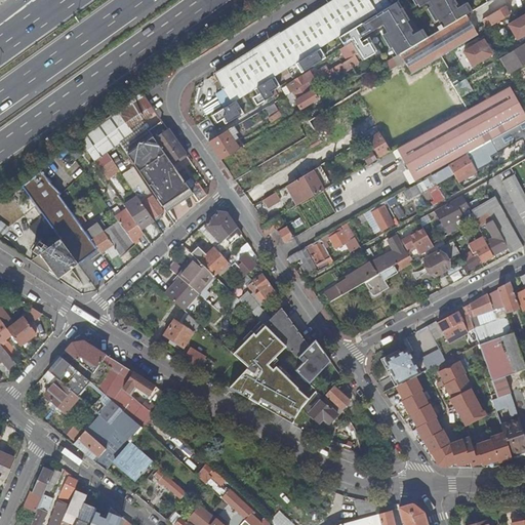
[(228,95),(233,105),(254,91),(271,81),(346,34),(354,29),(355,29),(376,14),(367,0),(334,0),(287,30),(214,75),(218,81),(220,84),(223,87),(219,89),(221,92),(225,90),(228,95)]
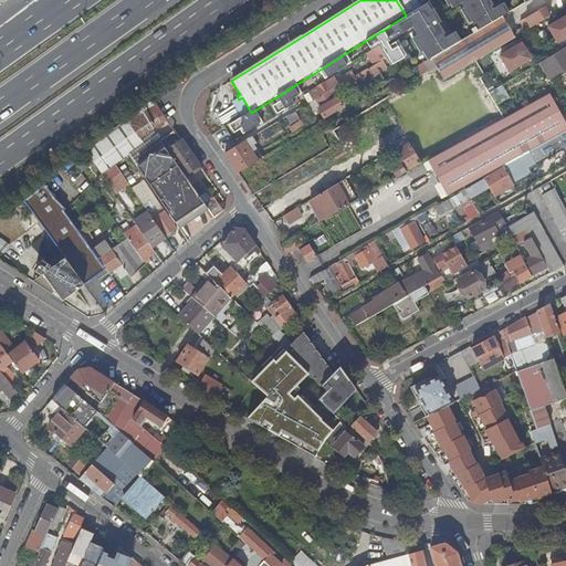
[(514,33),(516,38),(551,18),(545,8),(521,22),(524,28),(514,33)]
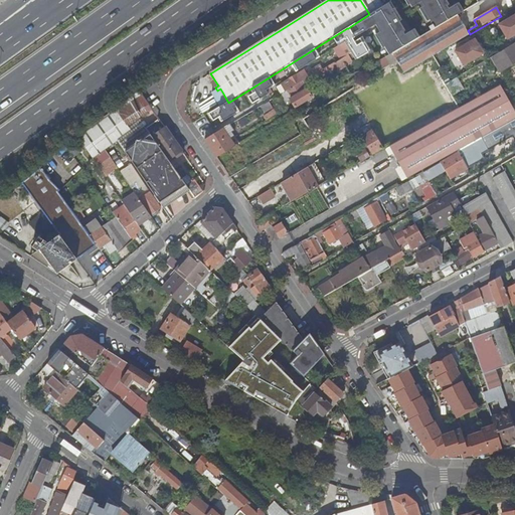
[(390,49),(392,53),(424,34),(457,16),(454,12),(390,49)]
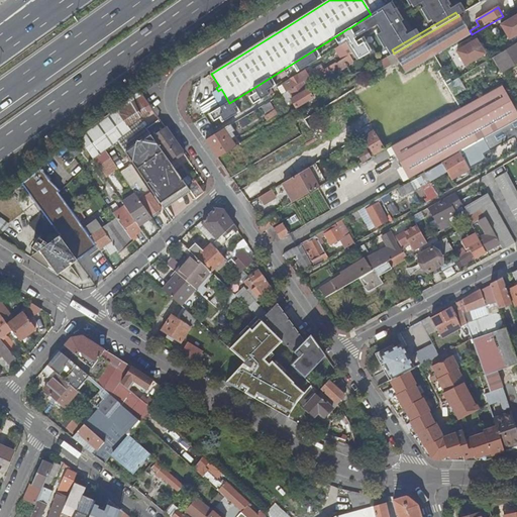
[(471,35),(459,15),(458,16),(426,34),(394,54),(393,54),(405,74),(471,35)]
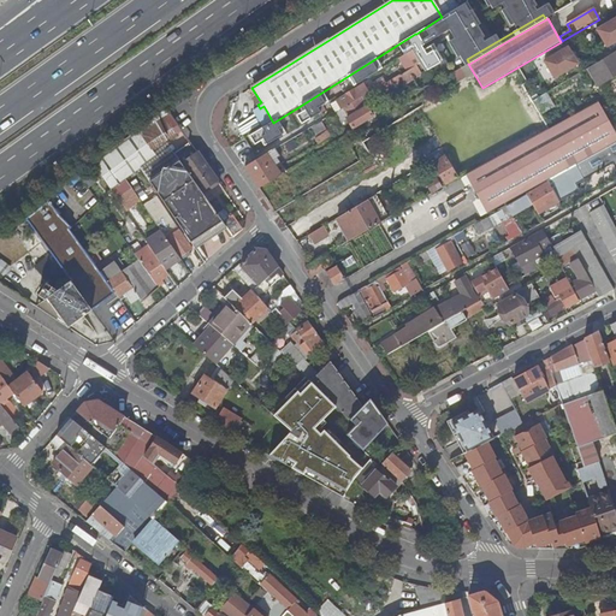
[(615,18),(597,30),(602,40),(615,30),(615,18)]
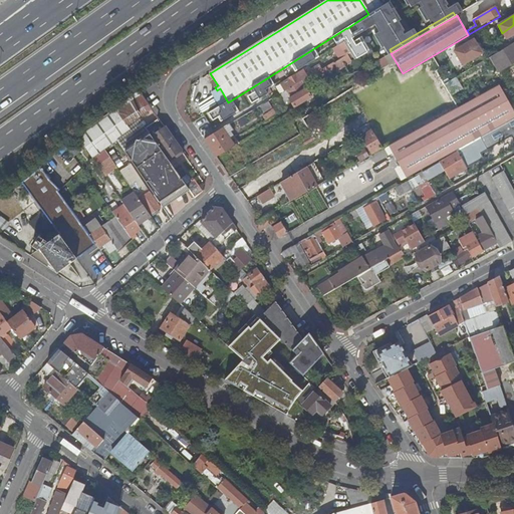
[(513,34),(513,25),(502,33),(506,39),(513,34)]
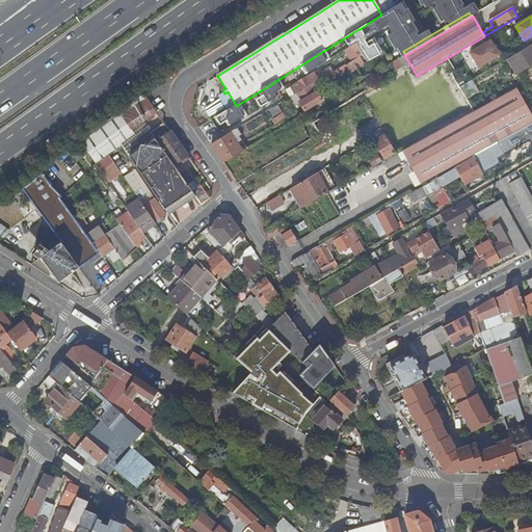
[(358,29),(350,34),(356,45),(363,55),(368,63),(377,58),(360,29),(358,29)]
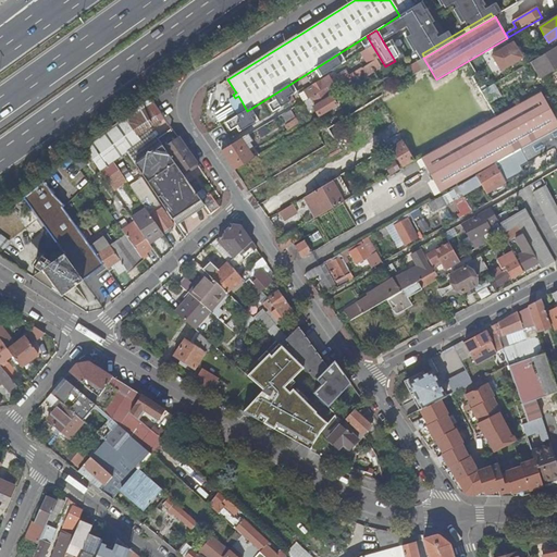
[(492,56),(497,64),(521,50),(520,48),(517,50),(515,47),(512,44),(492,56)]
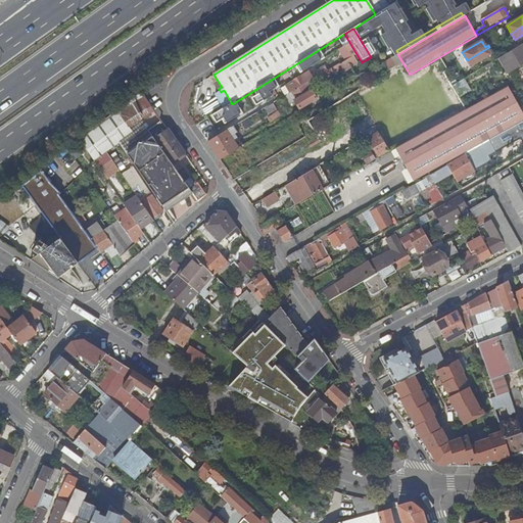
[(340,50),(347,60),(354,56),(357,54),(350,44),(340,50)]
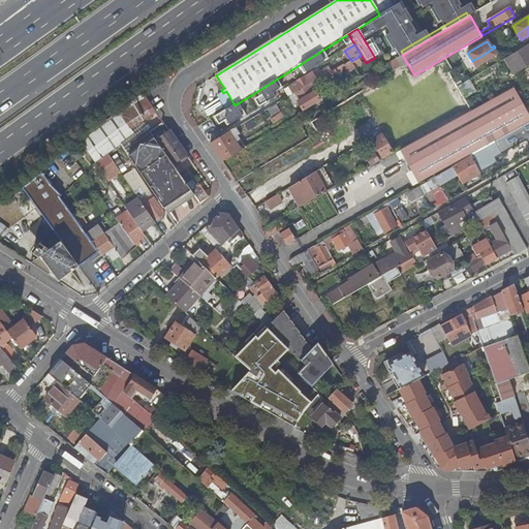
[(528,47),(512,56),(511,55),(505,59),(509,67),(517,62),(521,69),(528,64),(528,47)]
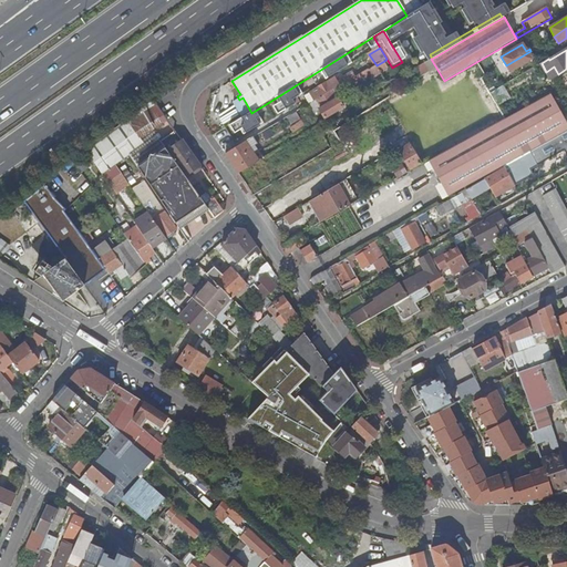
[(428,61),(421,51),(405,60),(411,71),(414,70),(425,62),(428,61)]
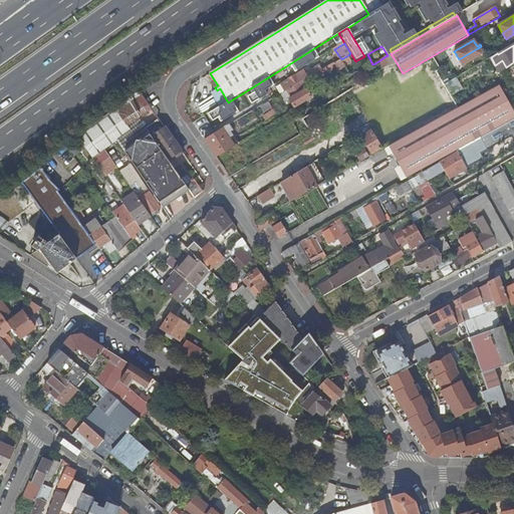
[(484,52),(481,46),(459,59),(463,65),(484,52)]
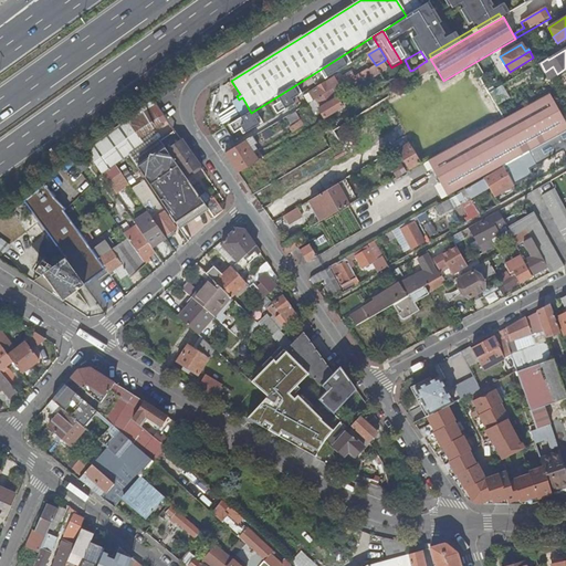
[(373,79),(388,70),(384,61),(376,65),(355,77),(311,104),(308,105),(314,114),(320,111),(325,119),(343,108),(337,96),(362,81),(371,75),(373,79)]
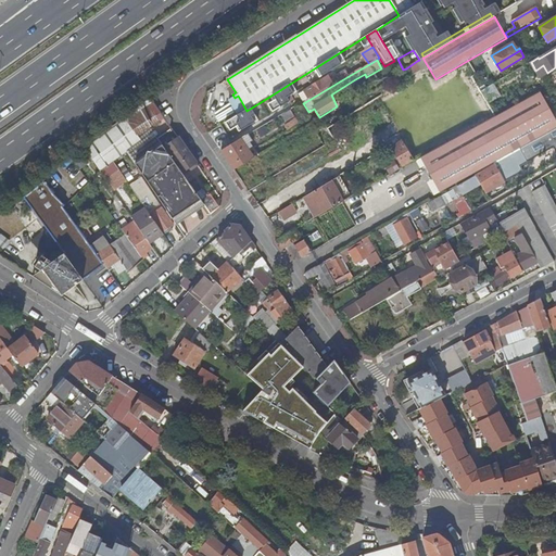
[(420,66),(417,61),(406,68),(412,77),(419,72),(417,68),(420,66)]
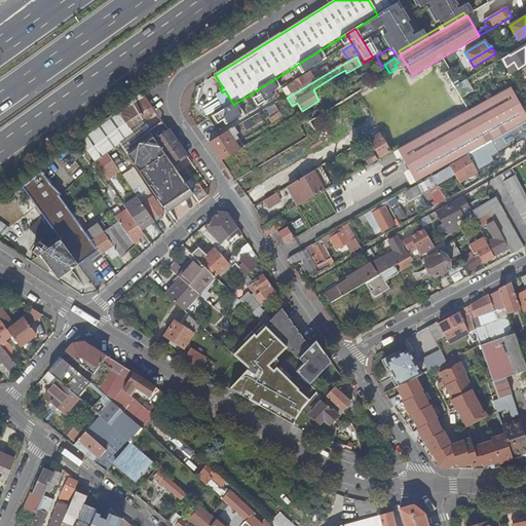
[(514,62),(506,67),(511,73),(518,69),(514,62)]
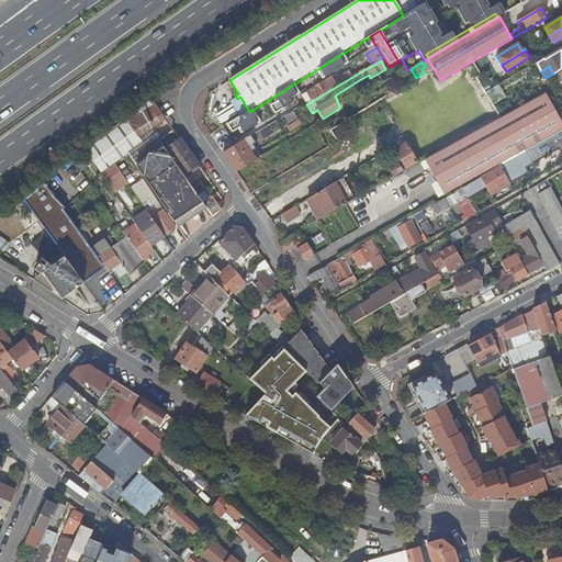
[(306,99),(308,103),(352,77),(350,71),(340,78),(341,80),(335,83),(332,78),(307,92),(310,97),(306,99)]
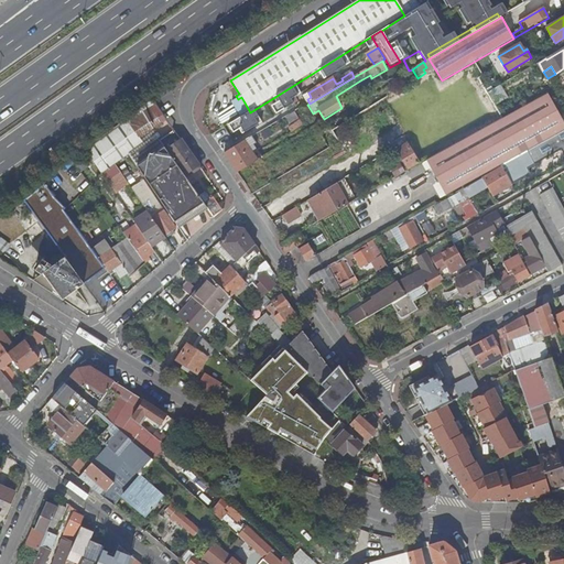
[(527,86),(519,74),(487,94),(495,105),(527,86)]
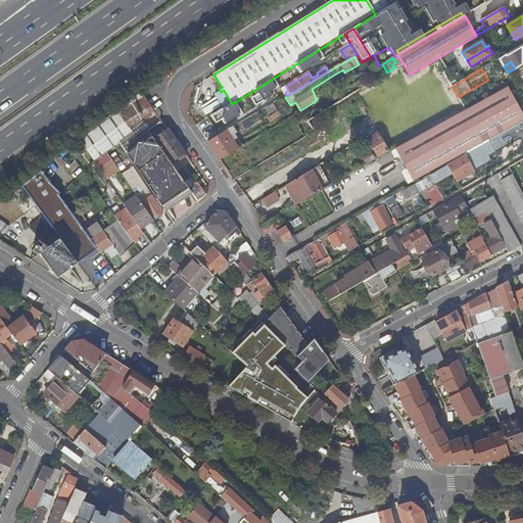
[(382,122),(385,127),(397,147),(466,109),(459,97),(452,87),(444,74),(417,90),(422,98),(382,122)]
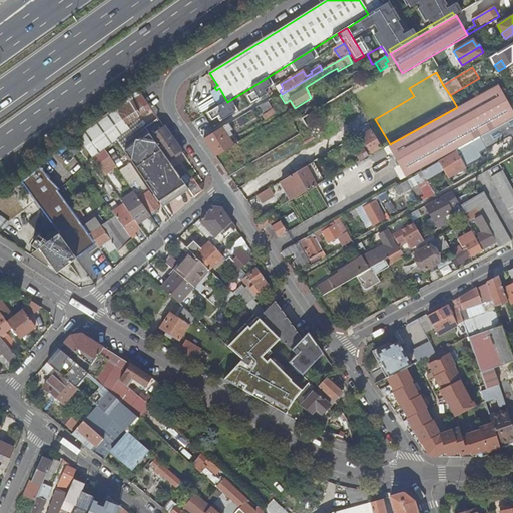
[(276,80),(279,84),(289,77),(286,74),(276,80)]
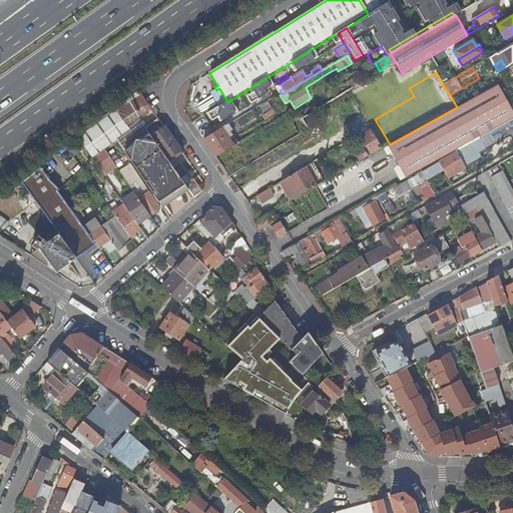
[(269,86),(265,79),(248,89),(253,97),(246,102),(250,109),(267,99),(262,90),(269,86)]
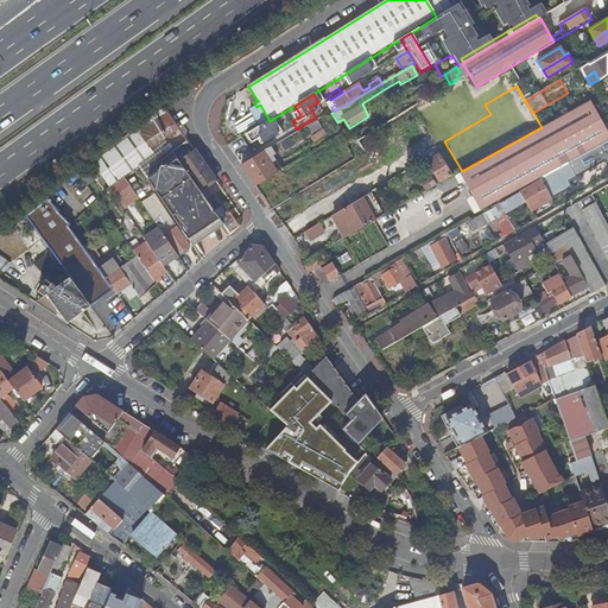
[(581,156),(601,145),(607,140),(607,132),(602,121),(589,100),(542,127),(458,173),(463,182),(472,198),(480,213),(574,160),(581,156)]
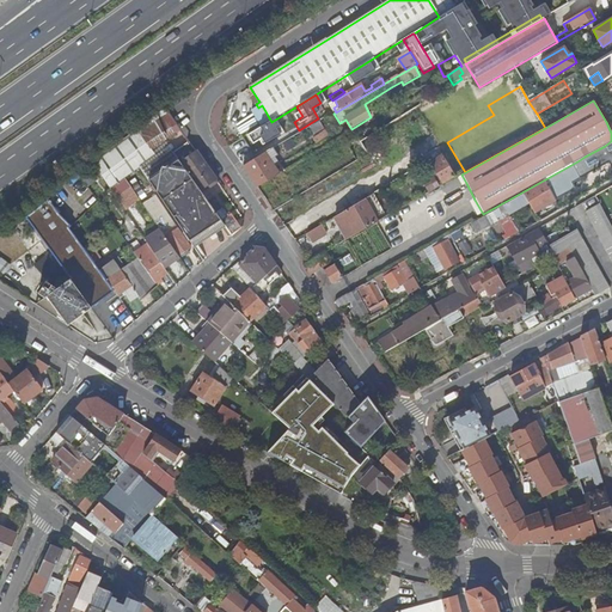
[(248,134),(265,122),(261,115),(243,127),(248,134)]
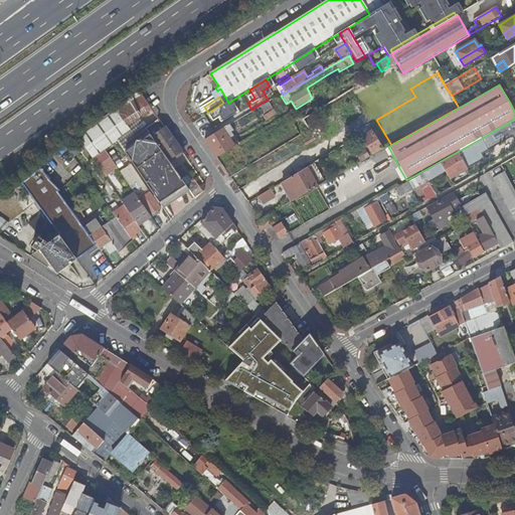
[(126,127),(140,118),(149,113),(140,99),(117,113),(126,127)]
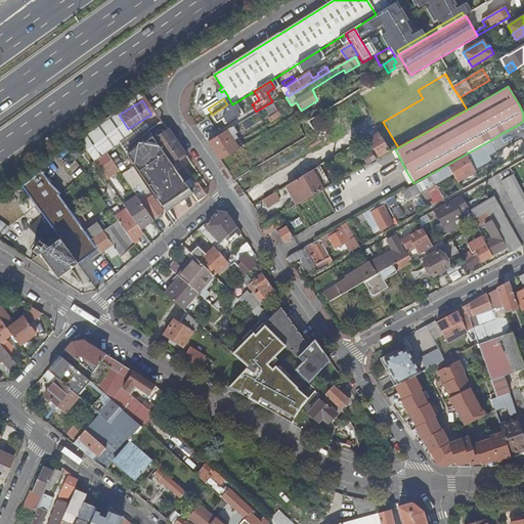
[(265,110),(269,116),(277,111),(273,104),(265,110)]
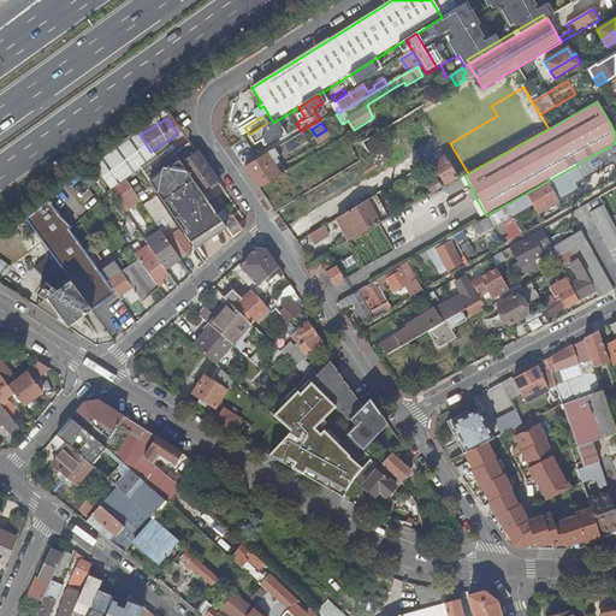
[(261,141),(256,132),(240,143),(244,152),(261,141)]
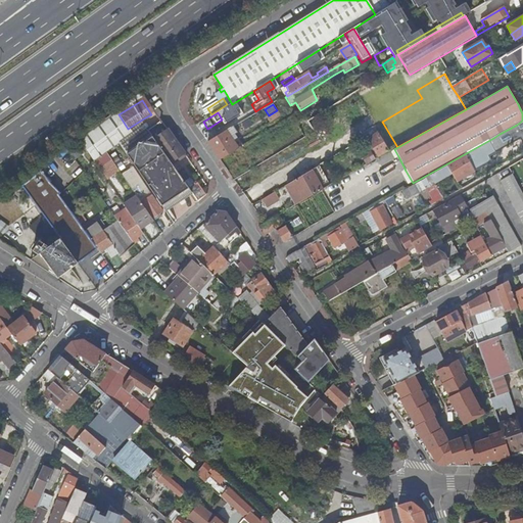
[(117,113),(93,131),(108,153),(121,145),(121,144),(134,136),(128,129),(119,114),(117,113)]
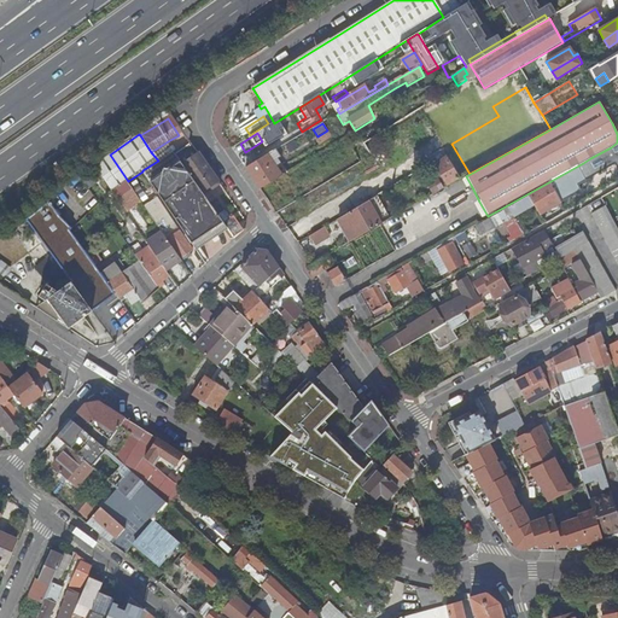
[(168,141),(151,152),(158,161),(159,164),(175,153),(168,141)]
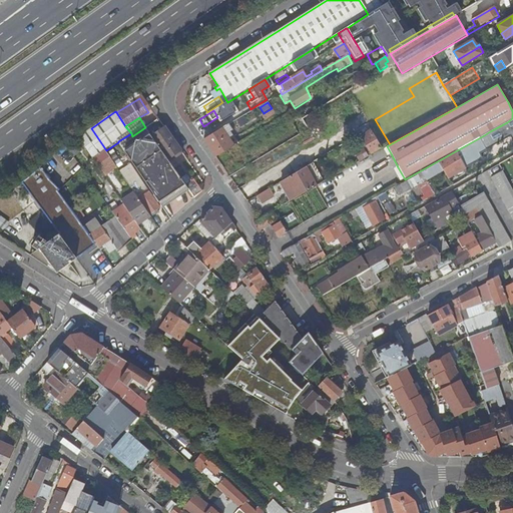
[(168,159),(181,150),(159,118),(145,127),(151,135),(168,159)]
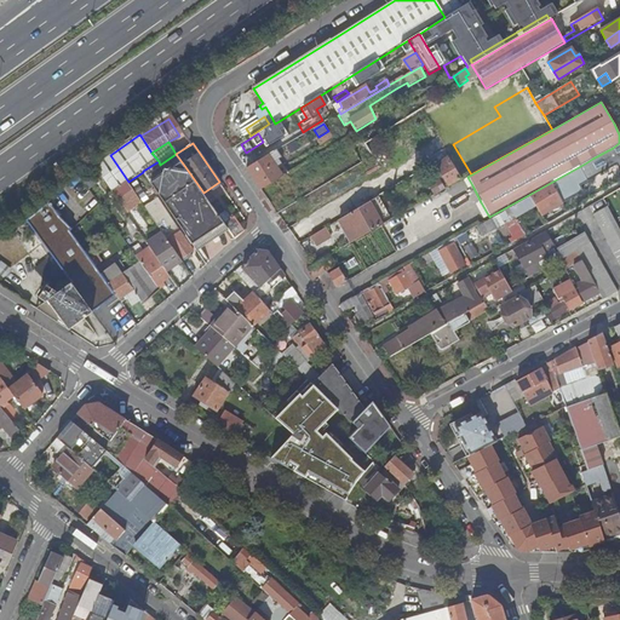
[(282,158),(277,150),(246,168),(260,190),(282,177),(274,162),(279,160),(282,158)]
